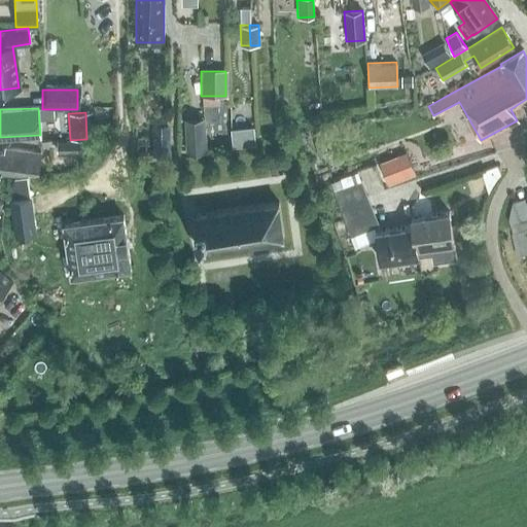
[(205,117),(184,118),(186,152),(207,151),(205,117)]
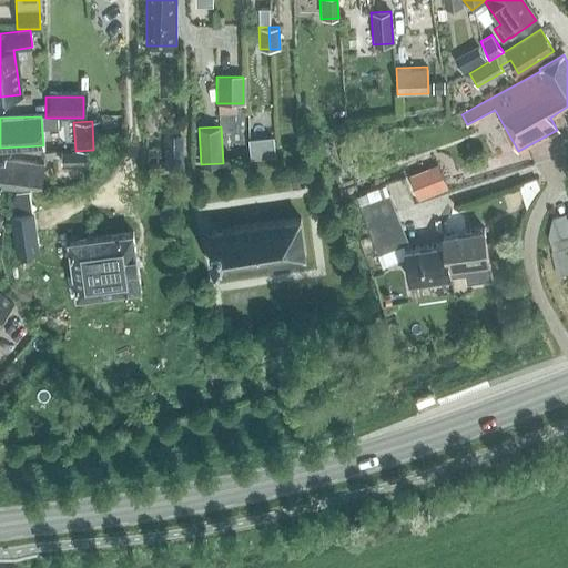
[(163,134),(162,166),(181,168),(181,134),(163,134)]
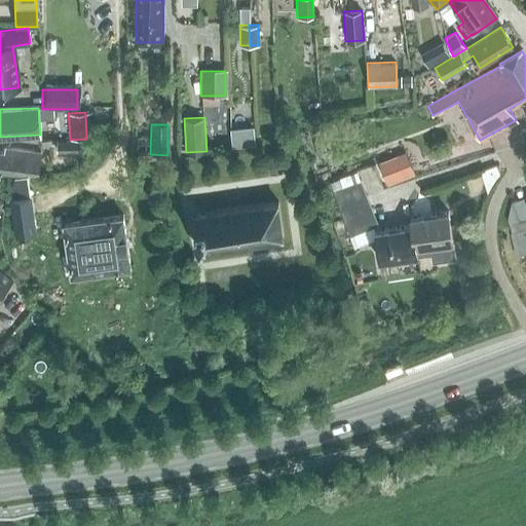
[(82,140),(57,141),(57,152),(82,152),(82,140)]
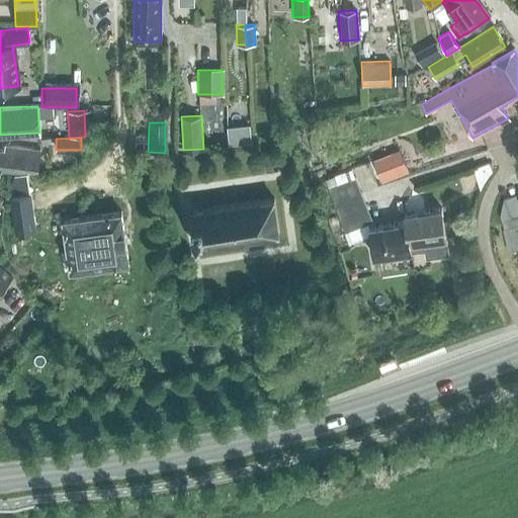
[(480,138),(457,142),(460,153),(482,149),(480,138)]
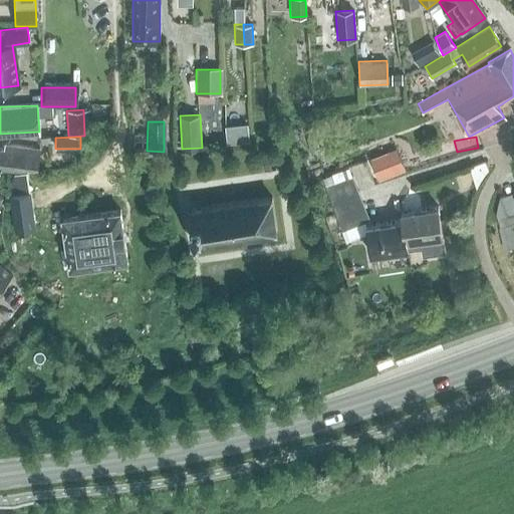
[(39,149),(29,148),(3,145),(3,149),(0,149),(0,168),(16,171),(26,170),(26,168),(36,169),(39,149)]
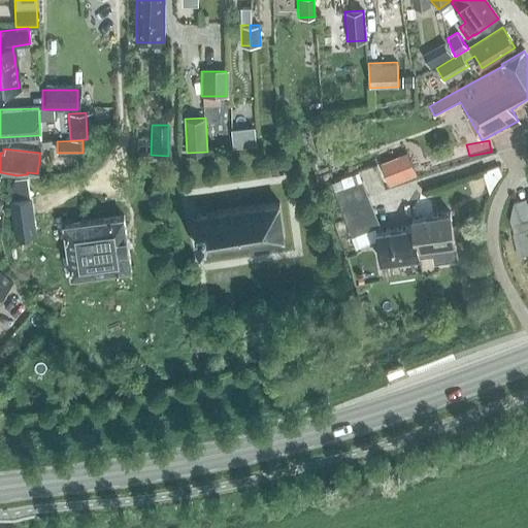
[(407,152),(380,163),(389,186),(416,175),(407,152)]
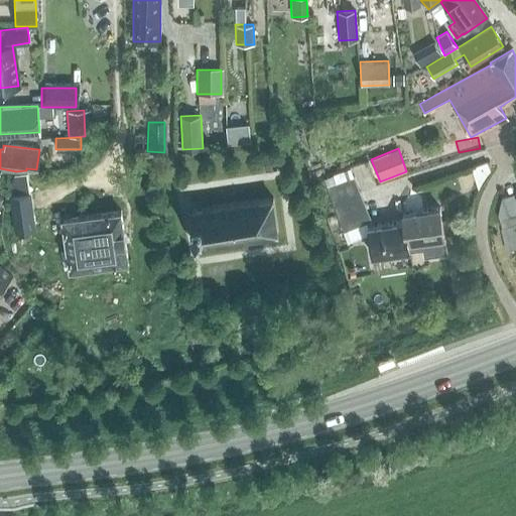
[(262,154),(265,171),(276,169),(274,152),(262,154)]
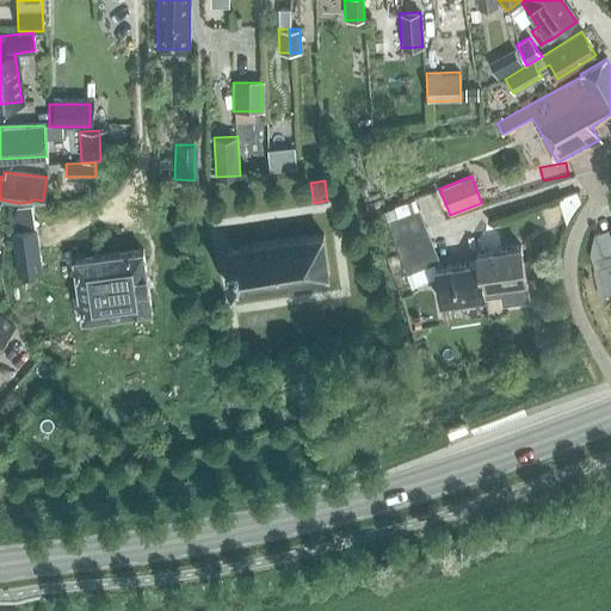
[(556,199),(566,224),(569,217),(573,211),(575,208),(580,203),(576,192),(556,199)]
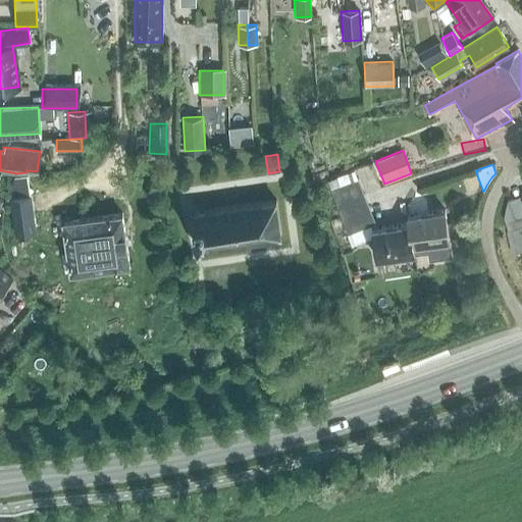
[(358,177),(331,188),(349,232),(375,222),(358,177)]
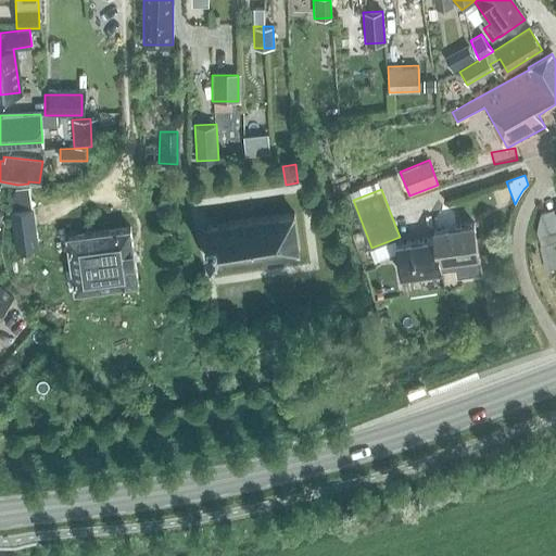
[(35,206),(11,210),(16,251),(40,247),(35,206)]
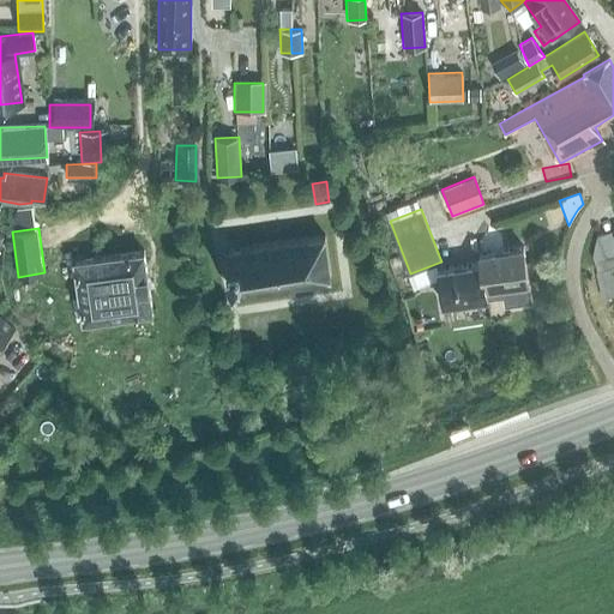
[(613,228),(595,236),(599,245),(594,247),(595,272),(613,264),(613,228)]
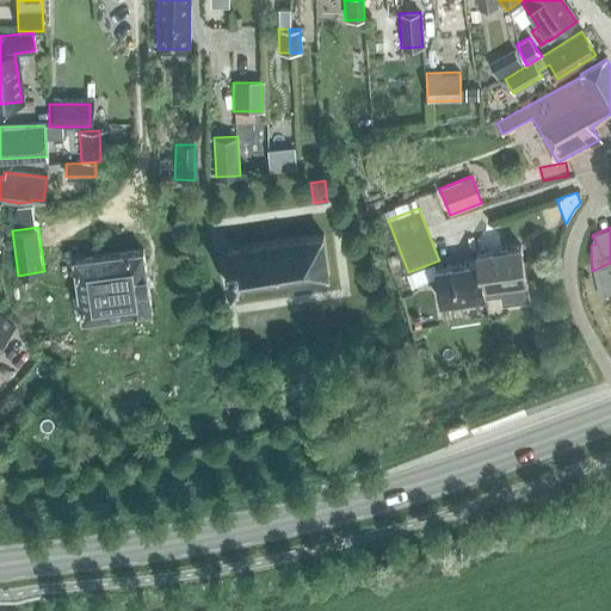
[(223,246),(229,289),(327,276),(322,233),(223,246)]
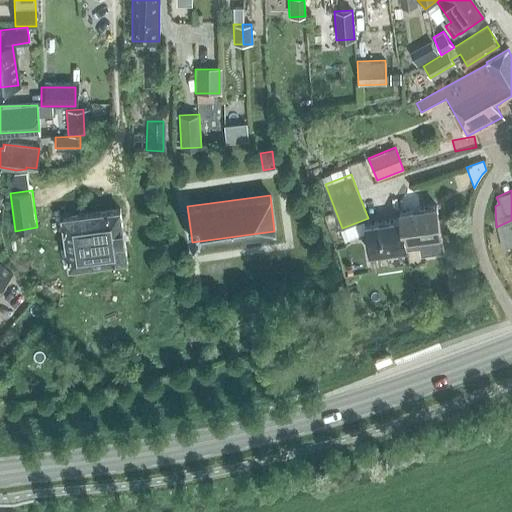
[(420,255),(442,252),(435,206),(398,212),(399,219),(404,248),(419,246),(420,255)]
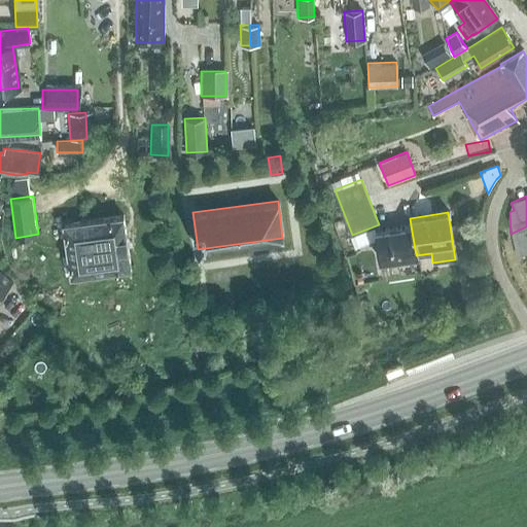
[(70,276),(130,268),(123,216),(63,224),(70,276)]
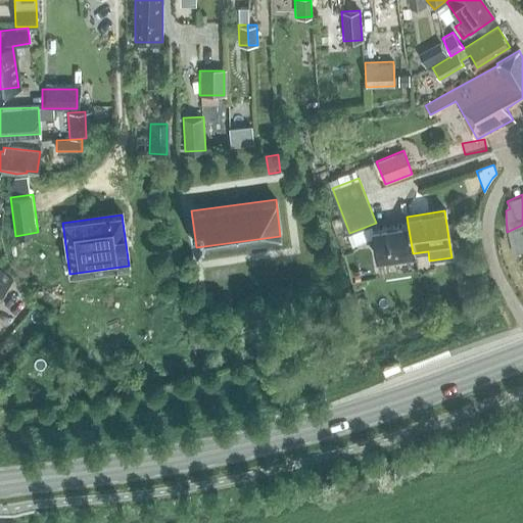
[(413,253),(408,224),(372,230),(377,258),(413,253)]
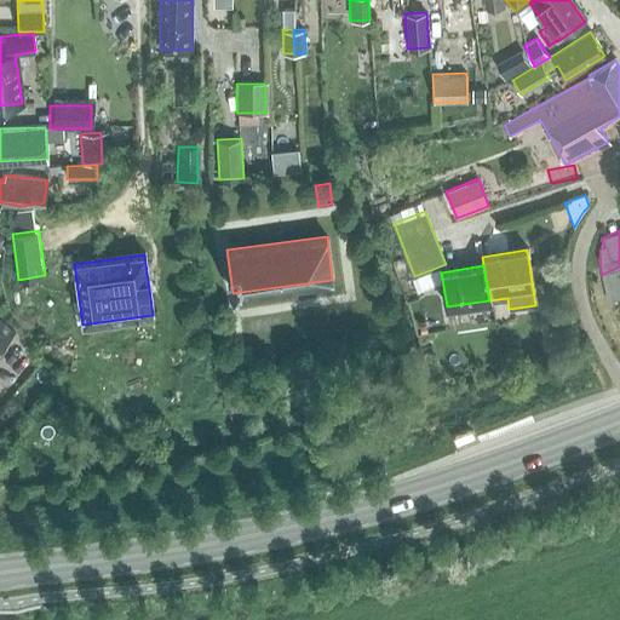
[(608,303),(619,298),(619,286),(614,273),(602,276),(608,303)]
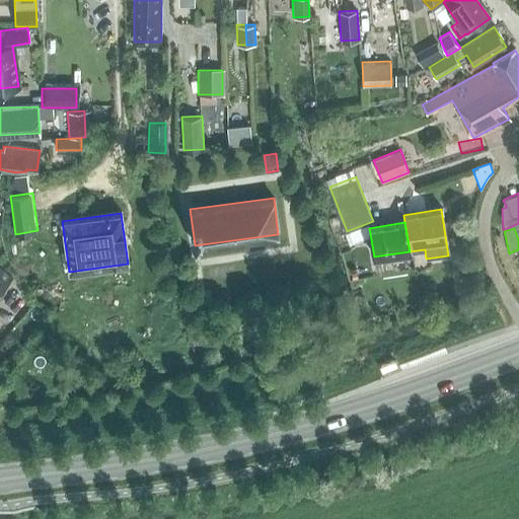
[(0,293),(12,280),(0,270),(0,293)]
